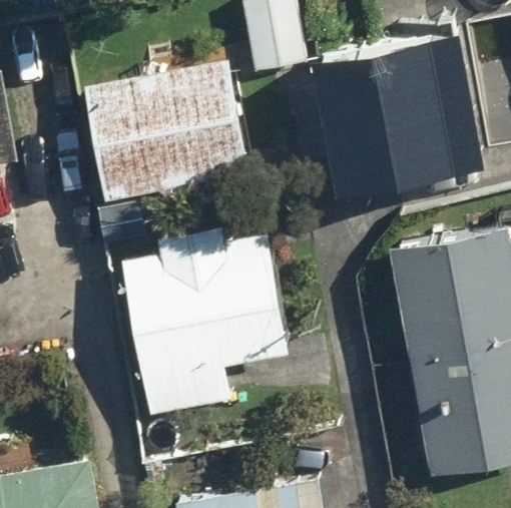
[(244,0),(257,69),(306,61),(296,0),(244,0)]
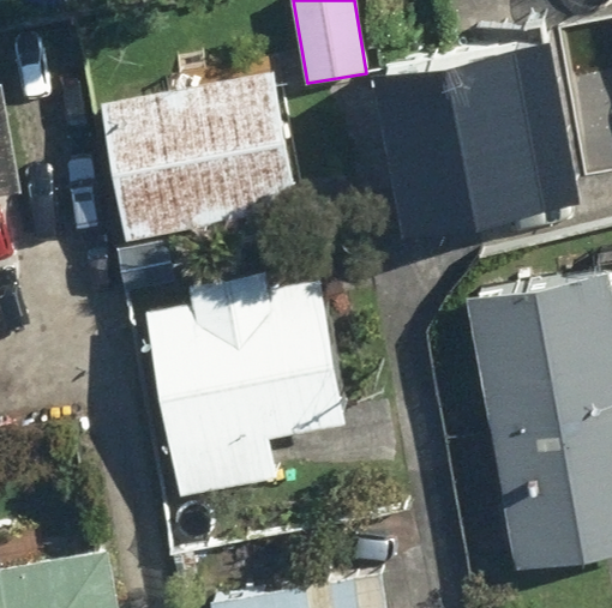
[(523,0),(526,11),(581,0),(523,0)]
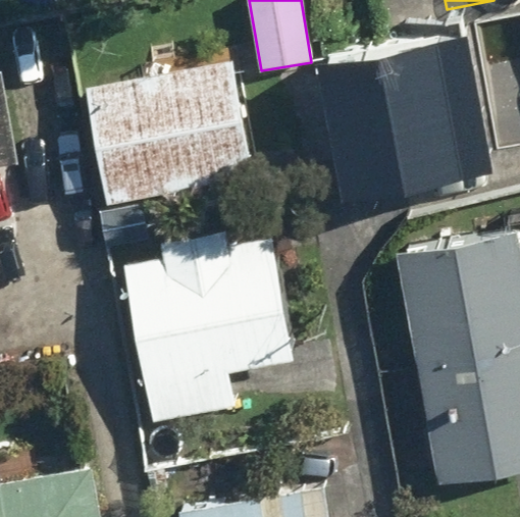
[(315,58),(339,196),(488,169),(464,31),(315,58)]
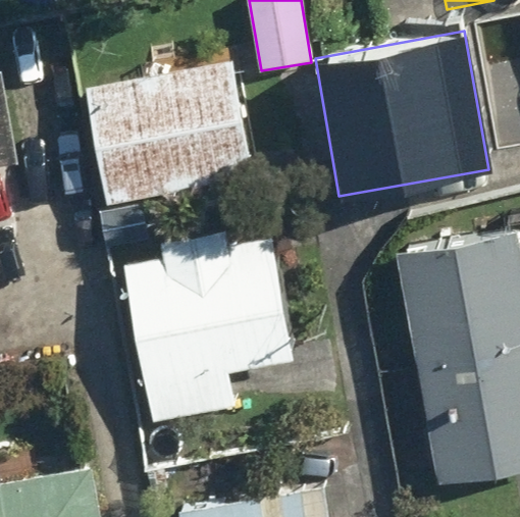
[(84,88),(105,204),(250,179),(228,62),(84,88)]
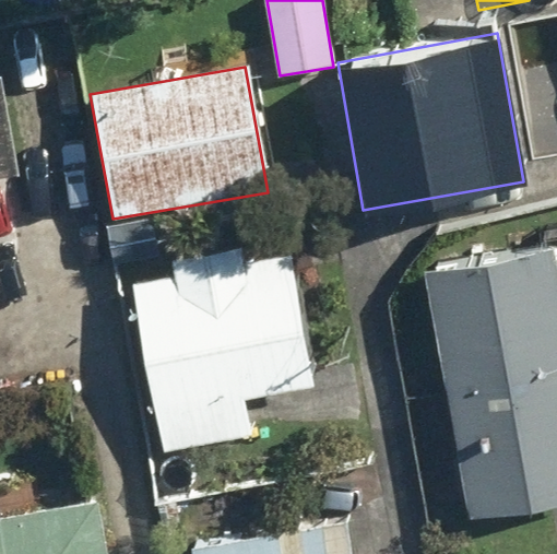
[(133,283),(164,451),(250,435),(244,397),(312,384),(288,254),(245,261),(243,246),(172,259),(175,275),(133,283)]
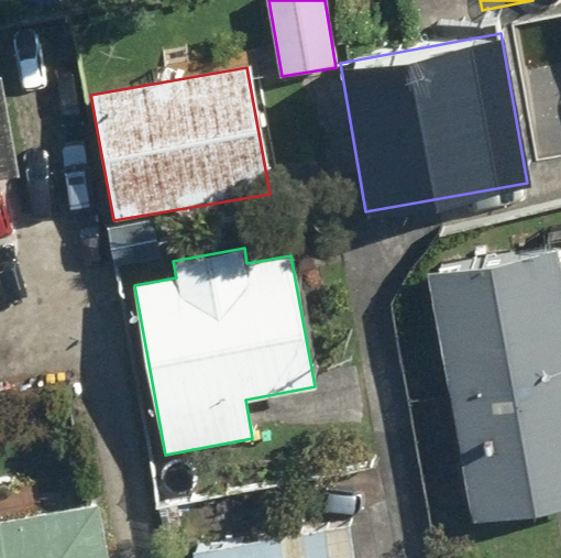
[(426,273),(472,517),(560,501),(560,285),(554,251),(426,273)]
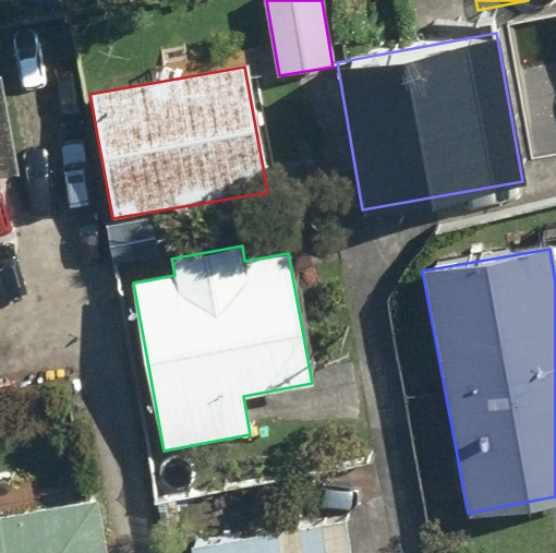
[(0,518),(0,552),(104,552),(96,502),(0,518)]
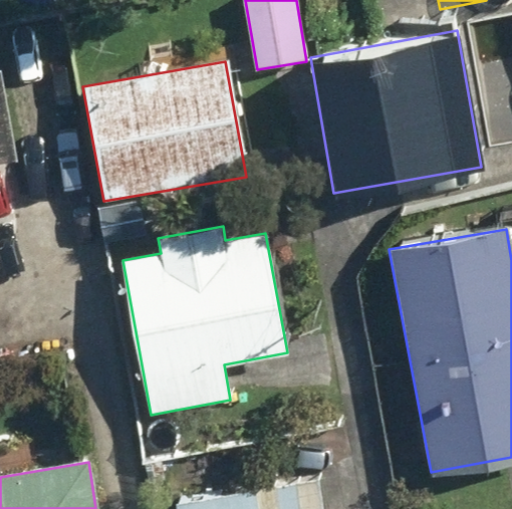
[(175,506),(175,508),(257,508),(255,493),(175,506)]
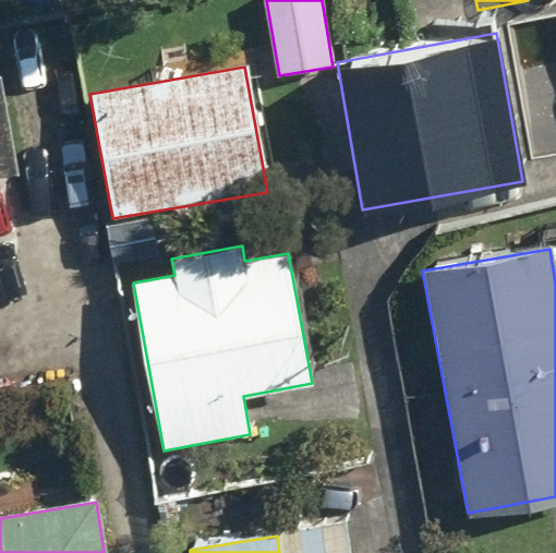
All buildings are outlined.
